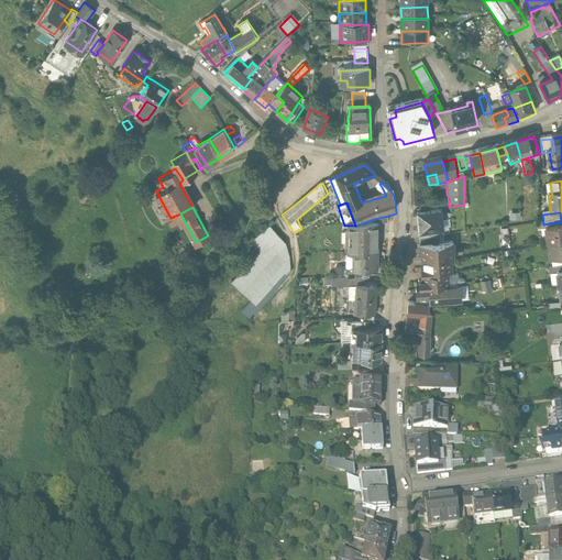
[(436,213),(429,215),(430,231),(438,231),(436,213)]
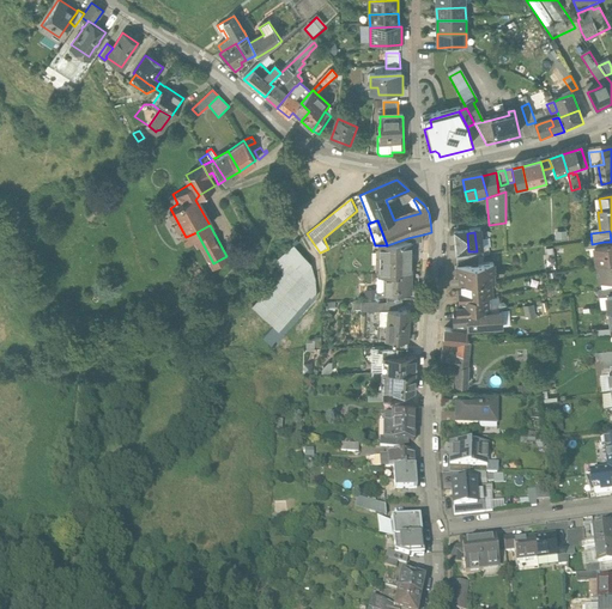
[(467,233),(455,235),(458,257),(470,256),(468,251),(467,233)]
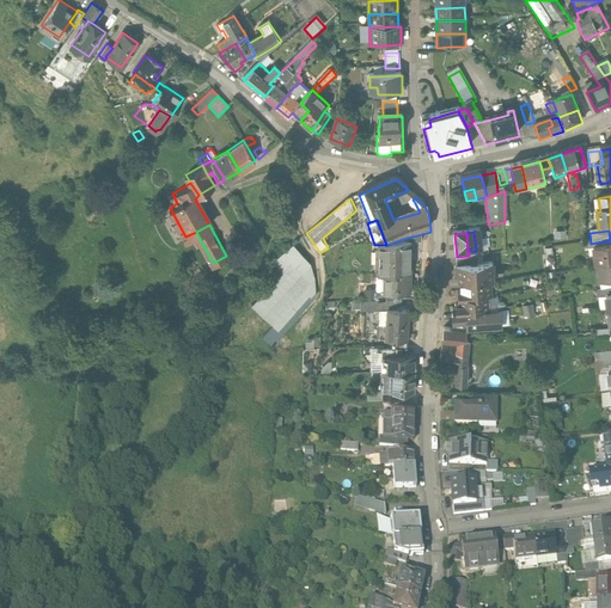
[(411,237),(407,238),(408,245),(410,245),(422,245),(422,234),(411,237)]
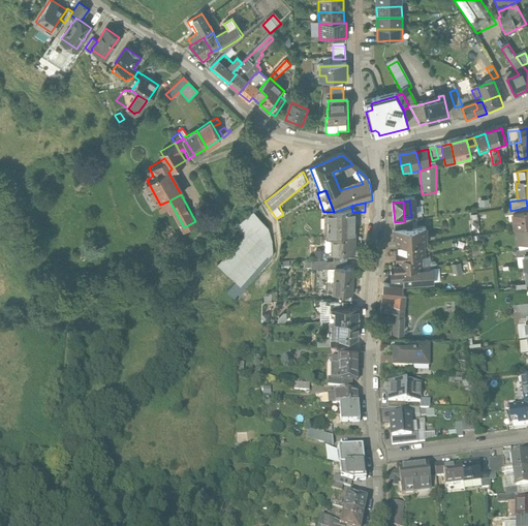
[(510,211),(505,212),(505,218),(514,217),(522,216),(521,209),(510,211)]
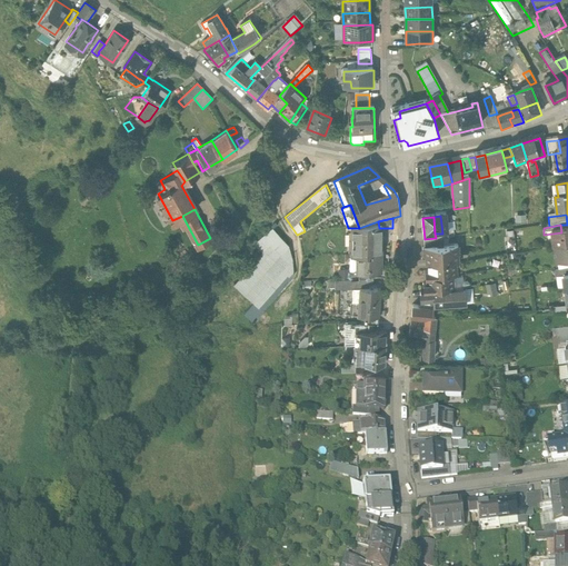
[(279,235),(271,228),(258,240),(253,242),(262,251),(233,283),(253,303),(292,261),(288,245),(279,235)]
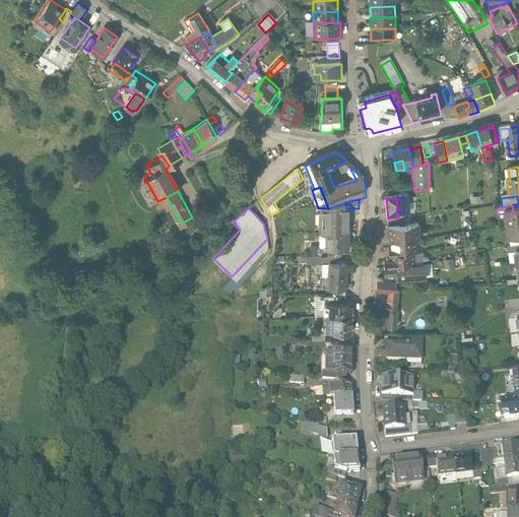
[(328,208),(322,208),(322,236),(327,236),(348,237),(348,208),(346,208),(328,208)]
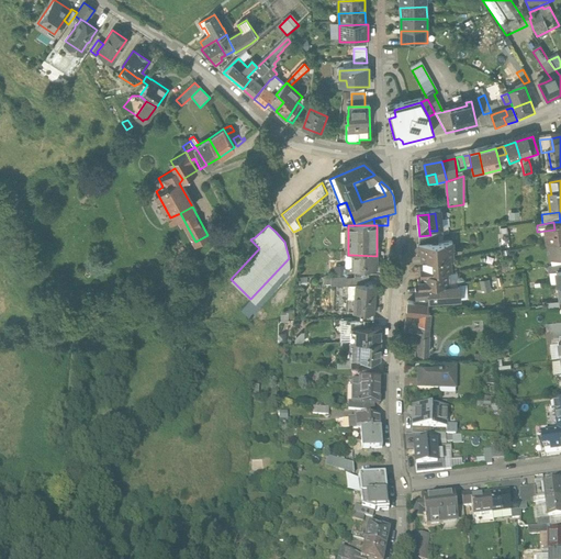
[(560,227),(554,230),(546,231),(548,246),(549,246),(560,244),(560,227)]
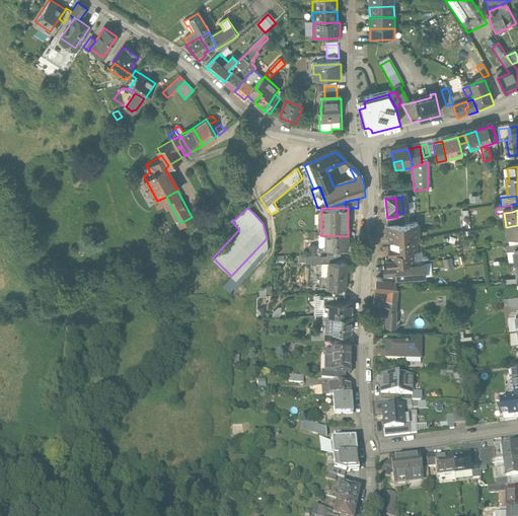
[(467,213),(459,214),(459,222),(468,221),(467,213)]
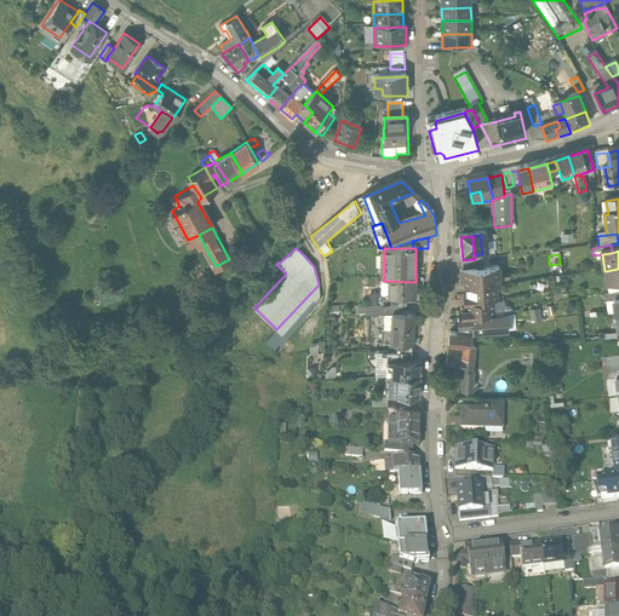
[(463,260),(465,278),(488,277),(487,258),(475,259),(463,260)]
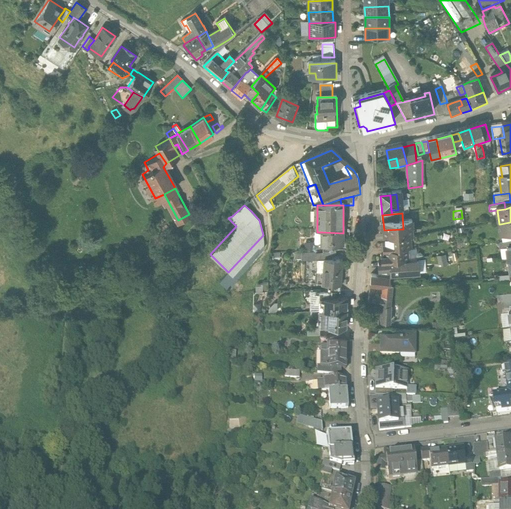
[(510,222),(500,224),(502,238),(510,236),(510,222)]
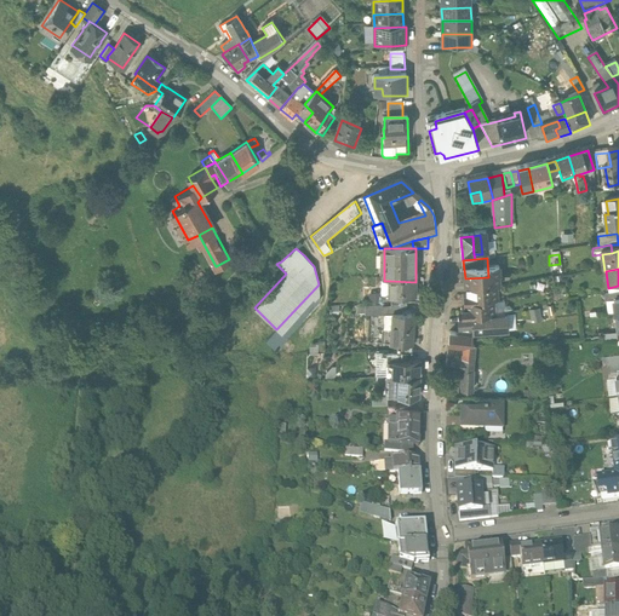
[(465,278),(465,298),(488,297),(488,277),(465,278)]
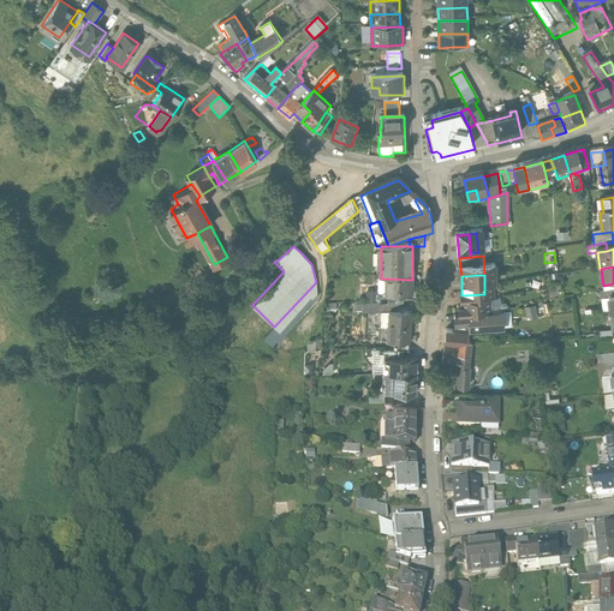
[(412,280),(387,279),(387,297),(389,297),(404,298),(412,298),(412,280)]
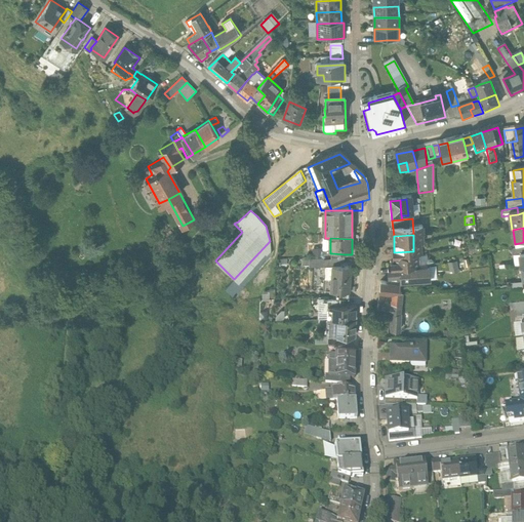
[(271,252),(270,241),(234,279),(227,288),(233,294),(237,289),(238,291),(243,285),(241,284),(271,252)]
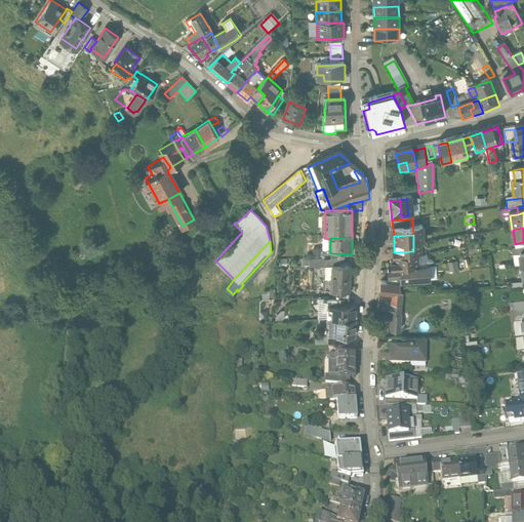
[(394,252),(395,269),(414,268),(413,251),(394,252)]
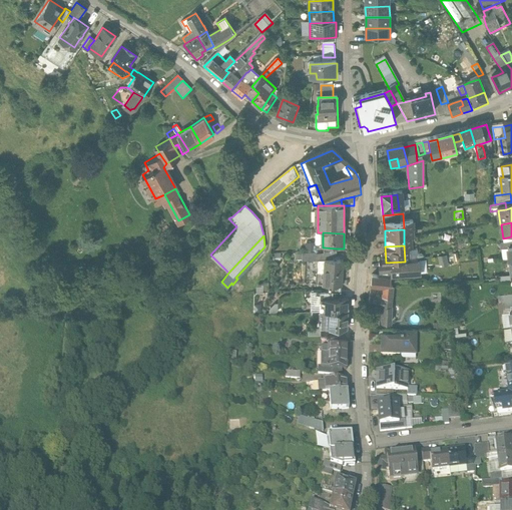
[(325,255),(302,255),(302,262),(319,263),(325,263),(333,263),(334,261),(337,261),(337,255),(336,255),(325,255)]
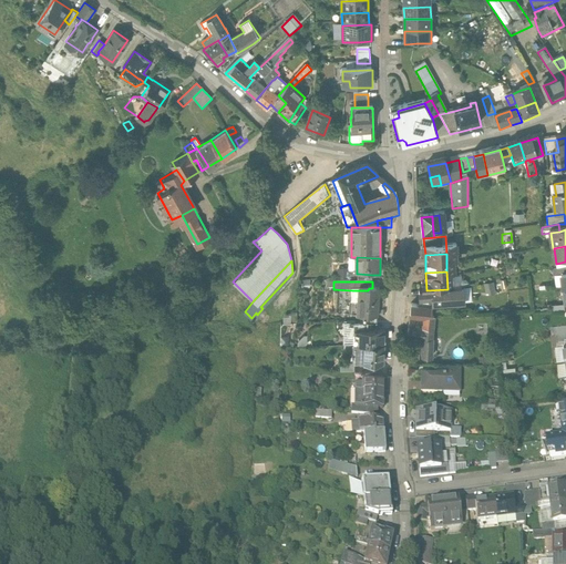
[(494,286),(484,288),(486,299),(496,297),(494,286)]
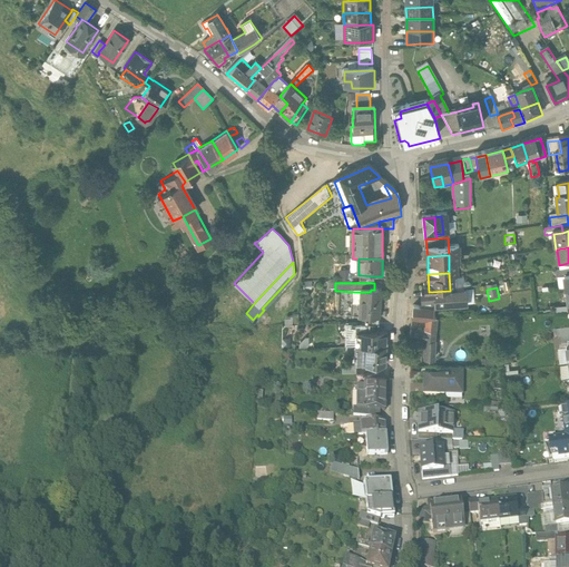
[(370,292),(361,292),(360,306),(360,308),(362,309),(361,320),(365,320),(380,321),(382,293),(370,292)]
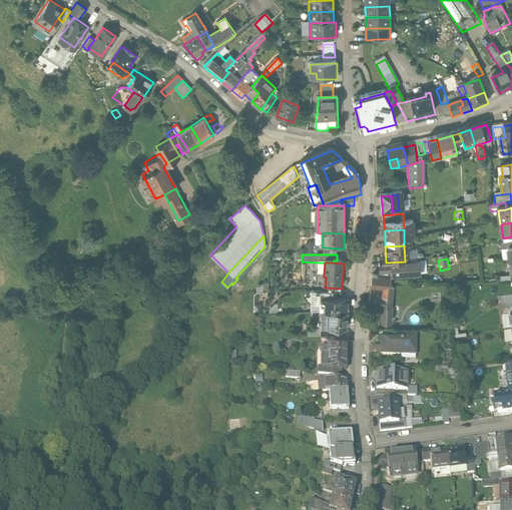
[(419,264),(392,266),(392,278),(406,277),(406,278),(420,277),(419,264)]
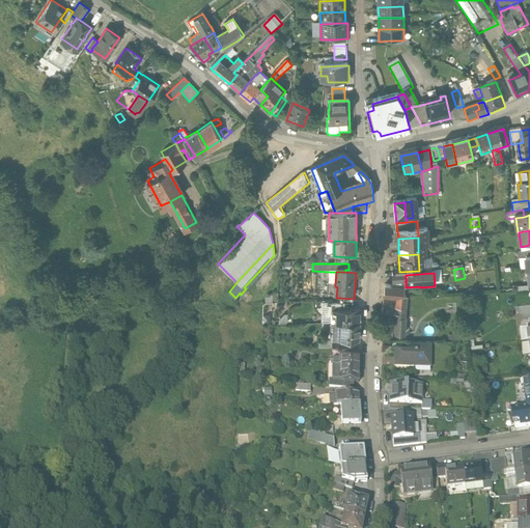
[(335,285),(329,285),(329,297),(336,298),(337,287),(335,286),(335,285)]
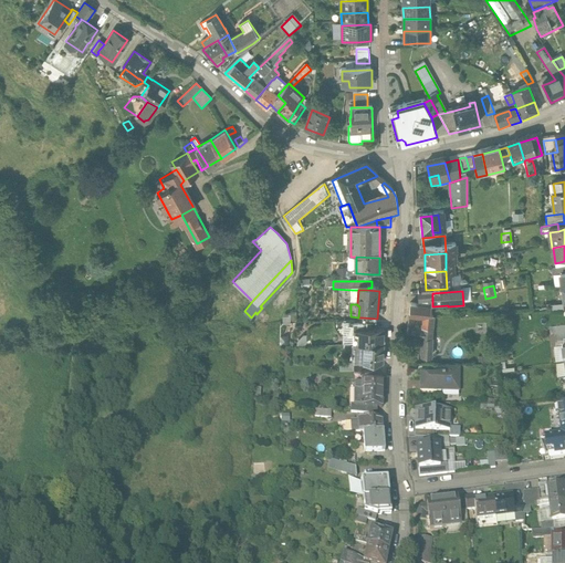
[(431,311),(411,308),(410,319),(424,320),(424,319),(431,319),(431,316),(436,318),(437,312),(431,311)]
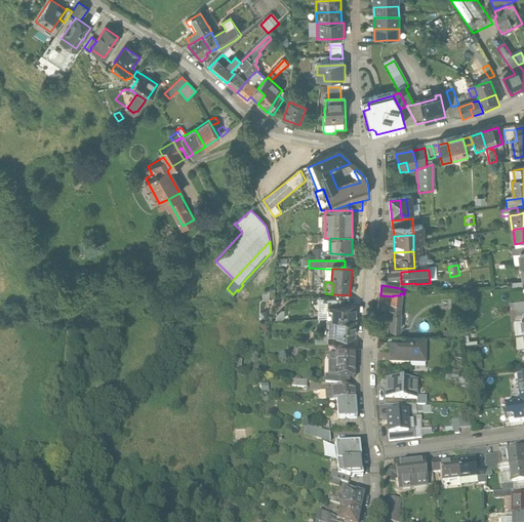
[(275,290),(269,289),(269,292),(264,292),(262,294),(262,300),(275,300),(275,290)]
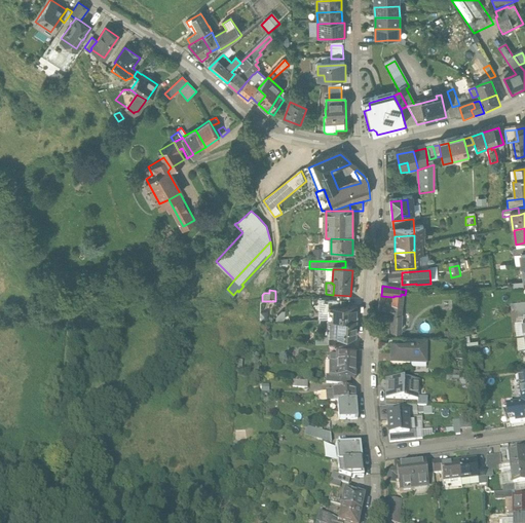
[(401,296),(394,296),(394,297),(391,316),(392,326),(392,334),(401,334),(401,323),(402,319),(401,319),(403,296),(401,296)]
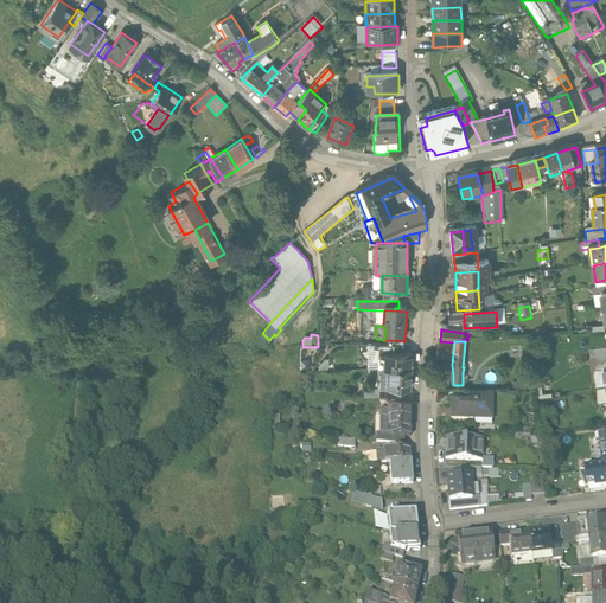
[(445,347),(439,346),(437,363),(448,365),(450,354),(445,353),(445,347)]
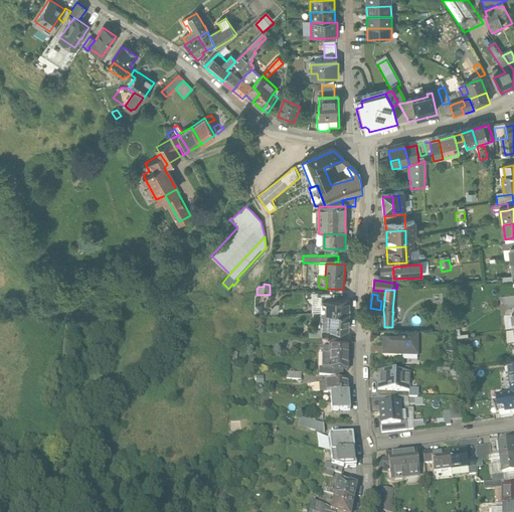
[(334,301),(324,301),(324,316),(349,316),(349,302),(334,301)]
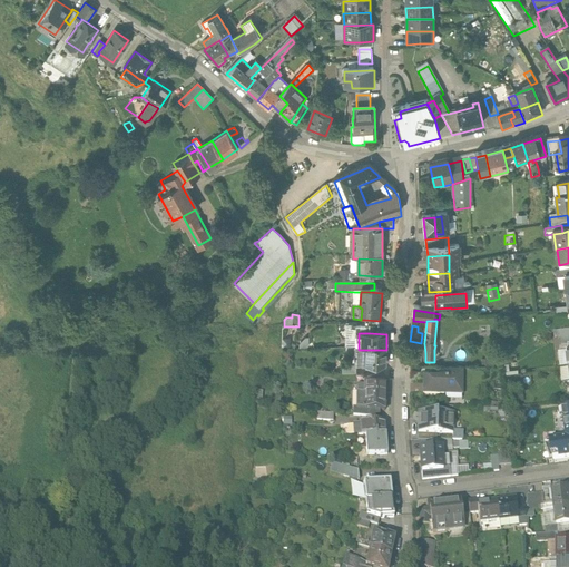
[(568,333),(555,335),(556,341),(561,341),(562,350),(568,350),(568,333)]
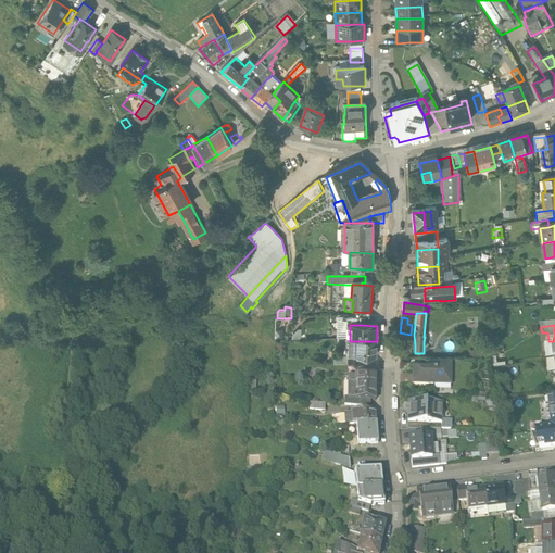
[(350,341),(347,341),(347,357),(348,357),(353,359),(353,360),(376,360),(377,341),(350,341)]
